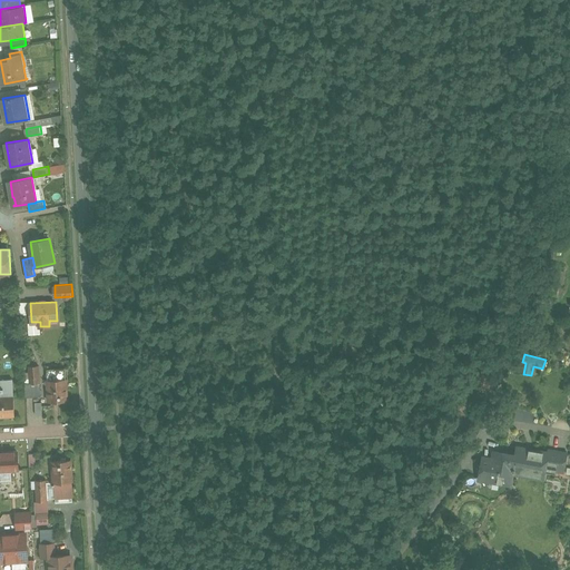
[(39,365),(28,366),(29,383),(30,384),(40,383),(39,365)]
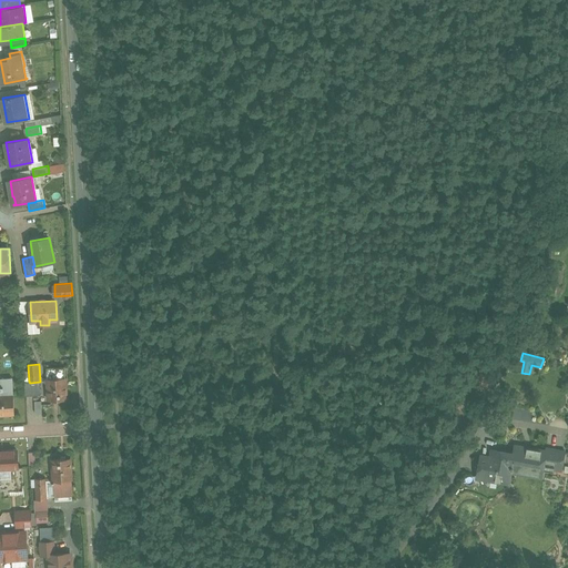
[(66,367),(48,368),(48,378),(67,377),(66,367)]
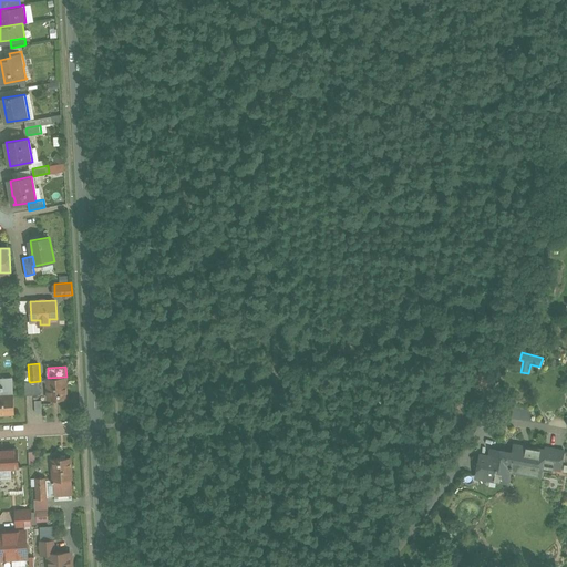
[(13,377),(2,377),(2,385),(1,385),(1,389),(3,389),(3,394),(13,394),(13,377)]
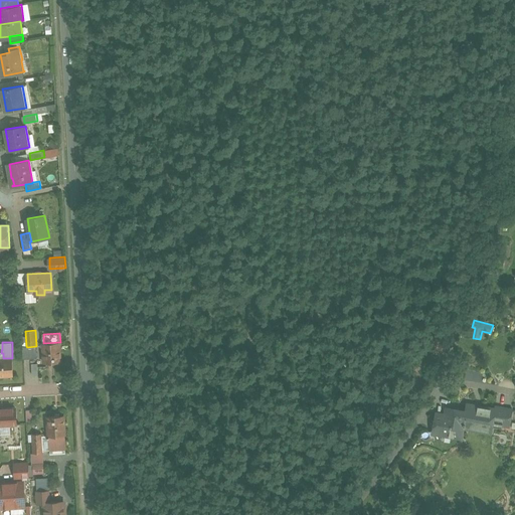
[(60,342),(43,343),(44,363),(61,362),(60,342)]
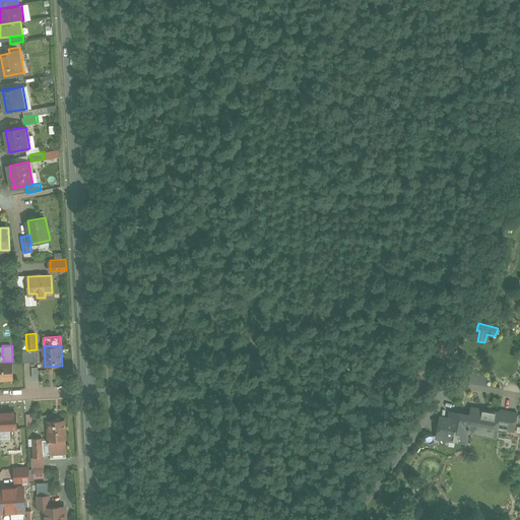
[(37,349),(27,350),(26,349),(23,349),(23,362),(37,361),(37,349)]
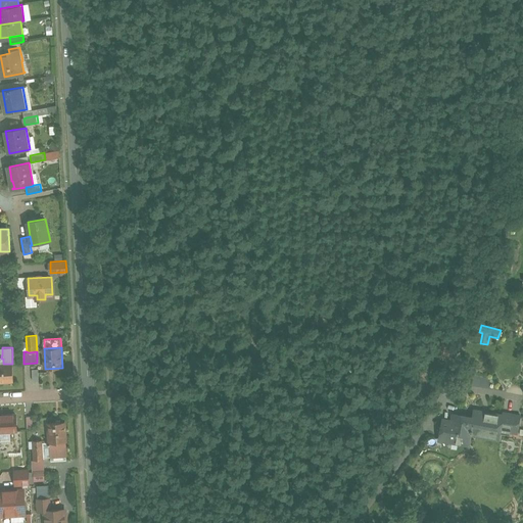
[(3,364),(0,364),(0,381),(13,380),(12,364),(3,364)]
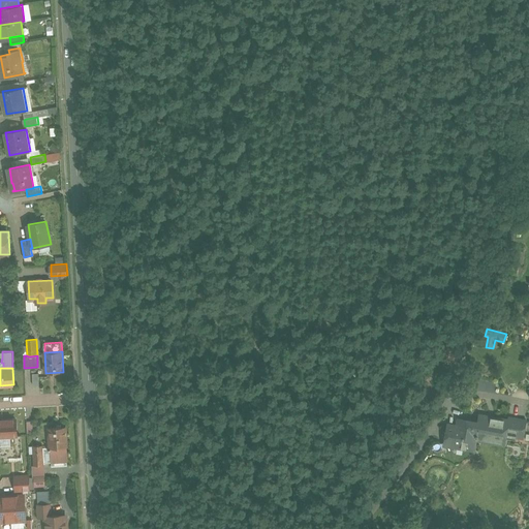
[(494,419),(490,419),(491,418),(491,417),(490,417),(479,415),(478,422),(476,437),(495,440),(495,437),(506,438),(508,429),(517,430),(516,436),(523,437),(526,419),(512,417),(511,421),(495,418),(494,418),(494,419)]
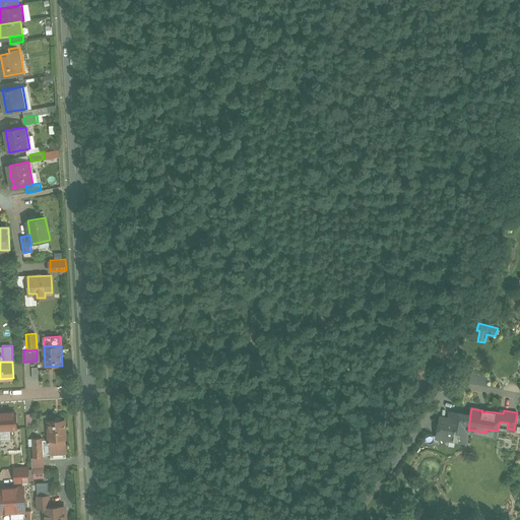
[(461,415),(458,415),(457,414),(456,412),(455,411),(451,411),(450,418),(441,417),(437,437),(466,442),(468,430),(470,414),(464,413),(463,413),(462,413),(461,414),(461,415)]
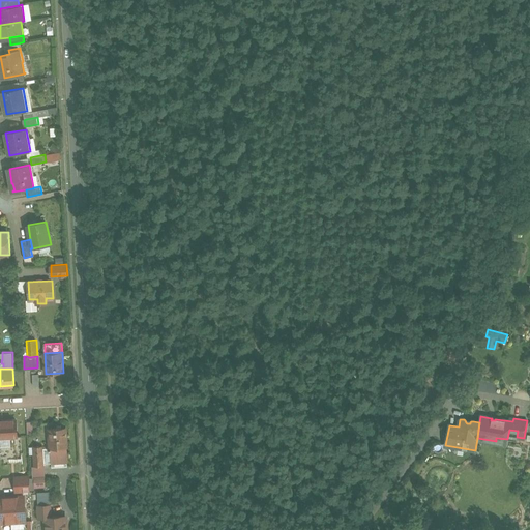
[(17,420),(0,420),(0,438),(1,455),(23,454),(22,436),(18,436),(17,420)]
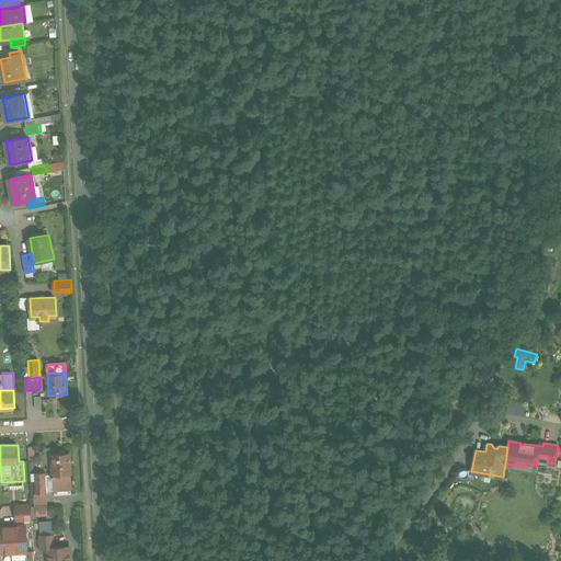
[(69,453),(52,454),(53,476),(50,476),(50,478),(54,478),(54,491),(72,490),(69,453)]
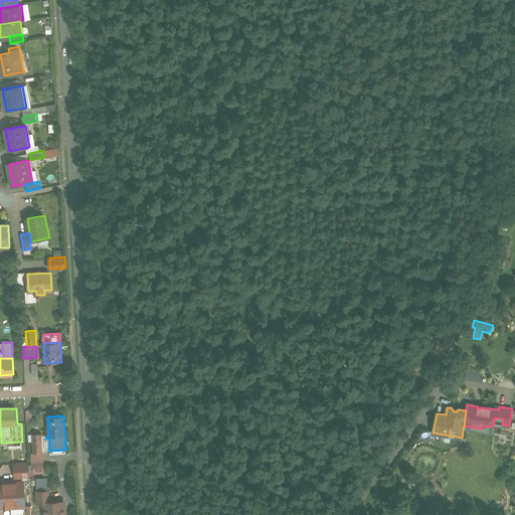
[(41,434),(32,435),(33,453),(42,453),(41,434)]
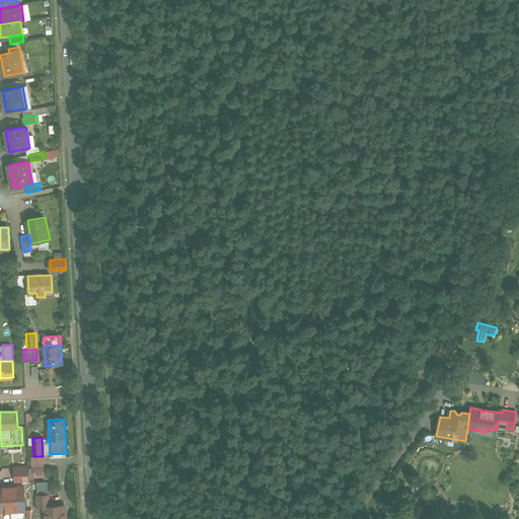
[(34,493),(47,493),(47,482),(34,482),(34,493)]
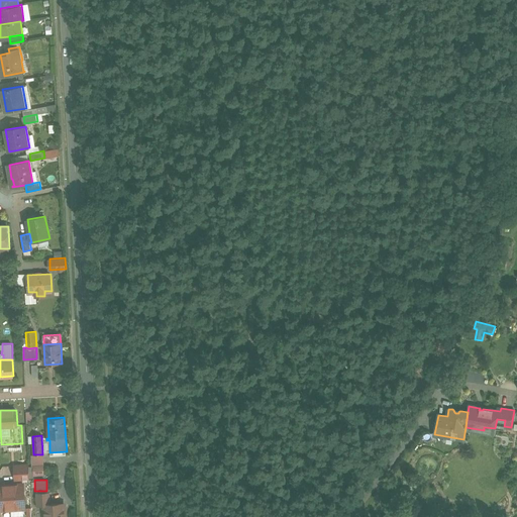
[(23,484),(9,485),(11,509),(25,508),(23,484)]
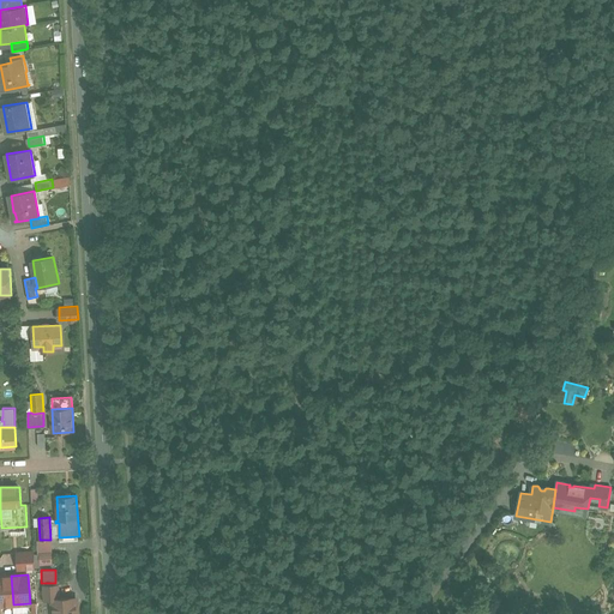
[(11,576),(0,576),(0,605),(0,606),(13,605),(11,576)]
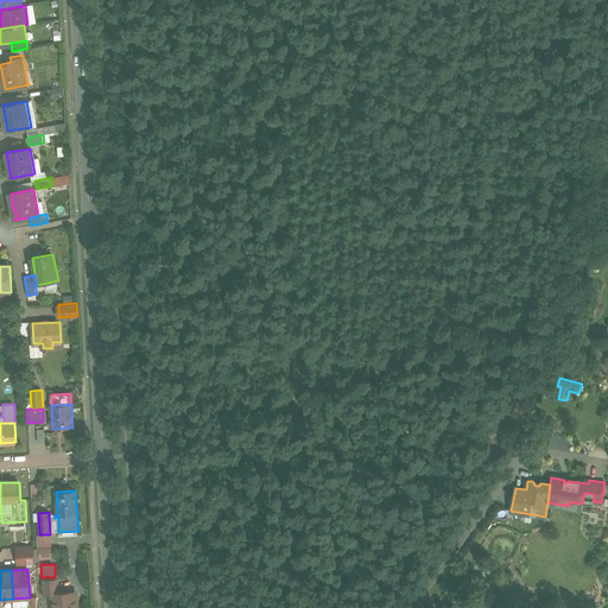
[(58,580),(44,580),(45,594),(52,594),(52,593),(59,593),(58,580)]
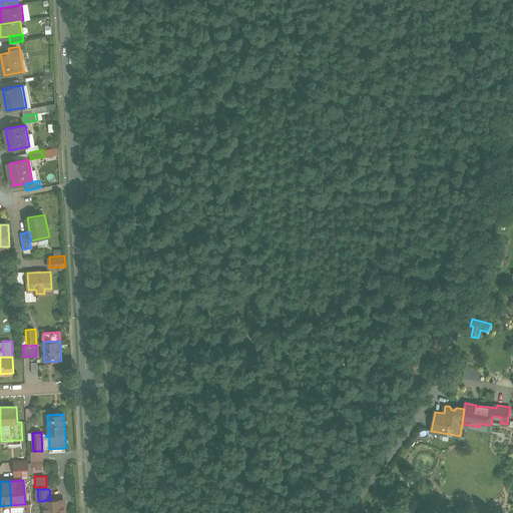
[(50,500),(44,500),(44,501),(44,512),(64,512),(63,499),(50,500)]
